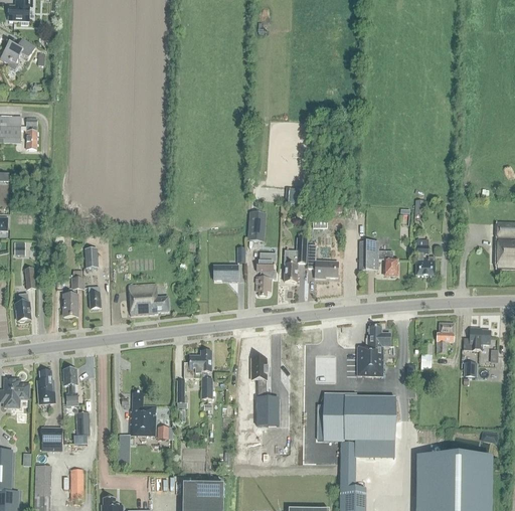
[(20,22),(27,22),(27,19),(28,19),(29,5),(31,5),(31,0),(14,0),(15,4),(9,4),(8,19),(20,19),(20,22)]
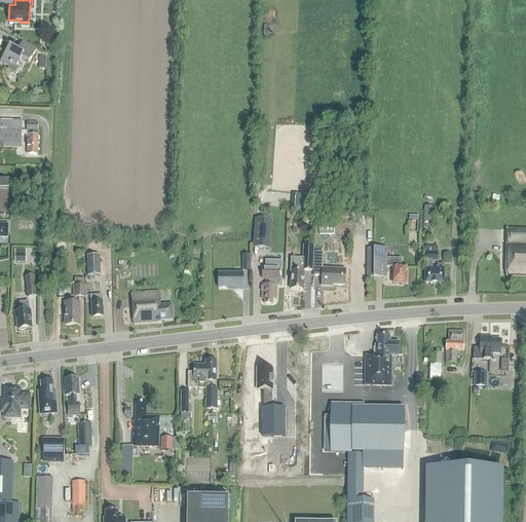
[(16,46),(9,42),(0,57),(0,58),(8,64),(10,61),(11,61),(11,60),(16,63),(21,54),(29,59),(36,47),(22,38),(16,46)]
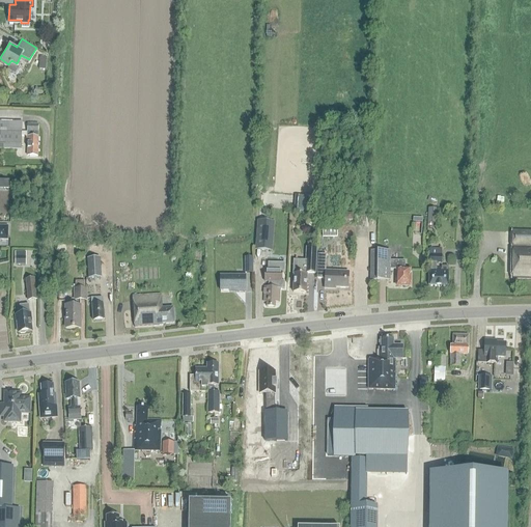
[(21,132),(26,133),(26,139),(27,139),(27,151),(37,151),(38,120),(27,120),(26,129),(22,129),(22,118),(0,117),(0,144),(21,145),(21,132)]
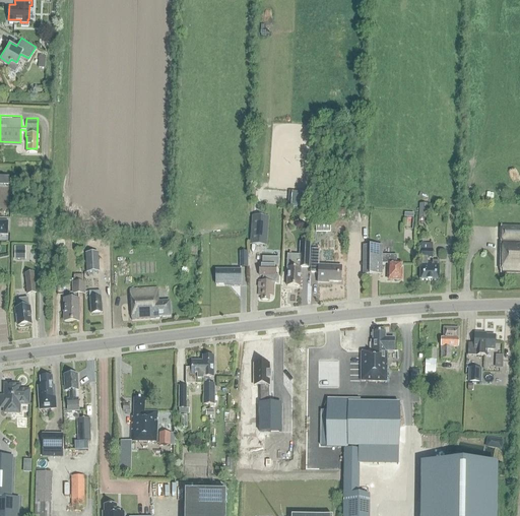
[(309,202),(310,189),(291,187),(289,200),(309,202)]
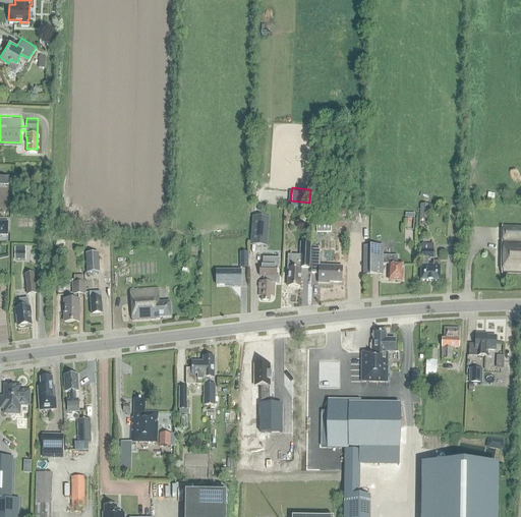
[(418,215),(427,215),(428,200),(419,200),(418,215)]
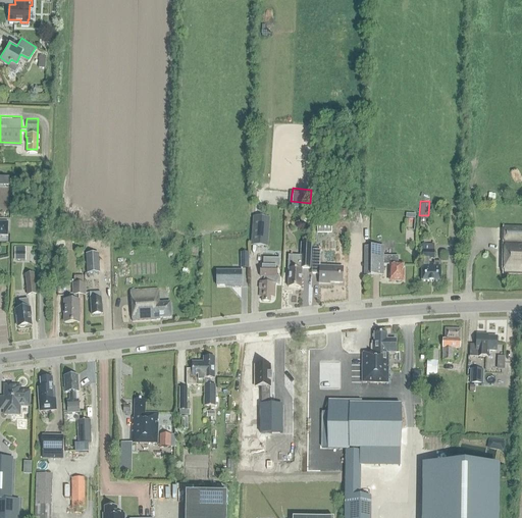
[(265,214),(253,213),(251,242),(263,243),(265,214)]
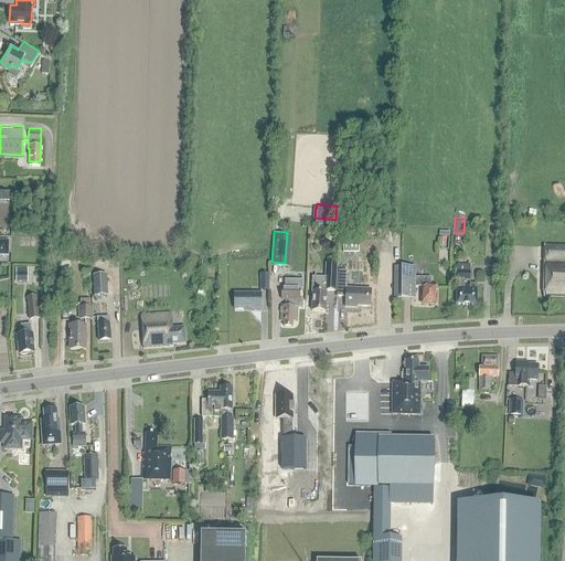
[(342,235),(343,247),(359,247),(359,235),(342,235)]
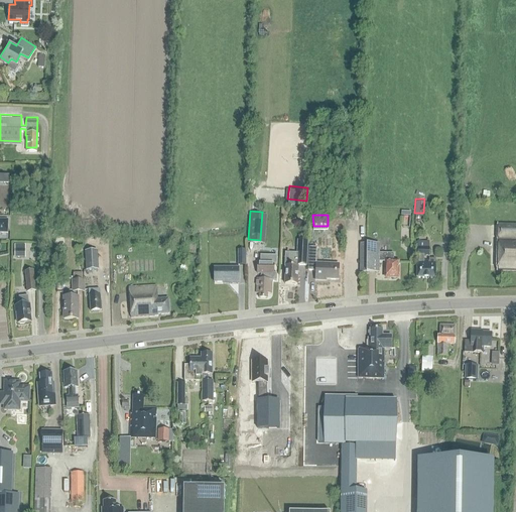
[(515,221),(496,221),(496,267),(515,267),(515,221)]
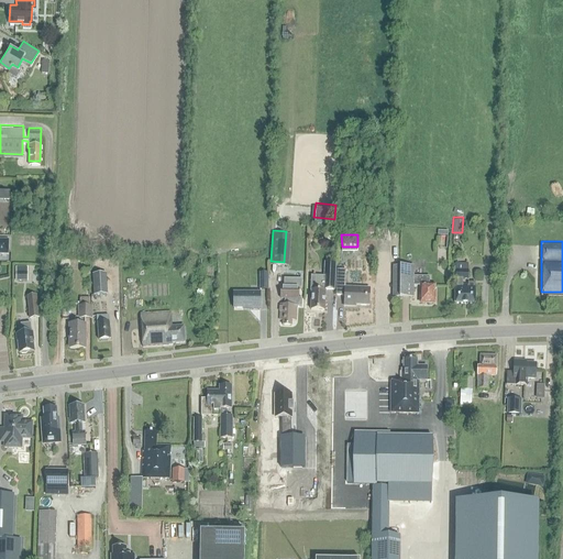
[(310,306),(323,307),(324,285),(334,286),(335,260),(324,259),(323,273),(310,272),(309,288),(311,288),(310,306)]
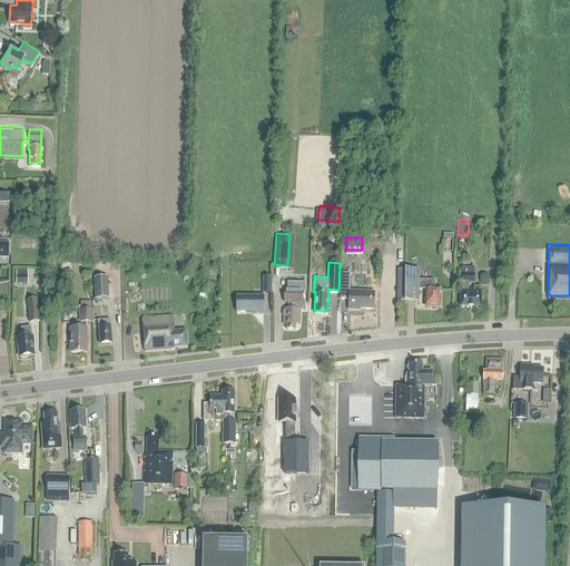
[(481,291),(481,282),(473,282),(473,284),(468,284),(468,279),(473,279),(473,263),(471,263),(461,263),(460,284),(460,291),(460,303),(481,303),(481,291)]
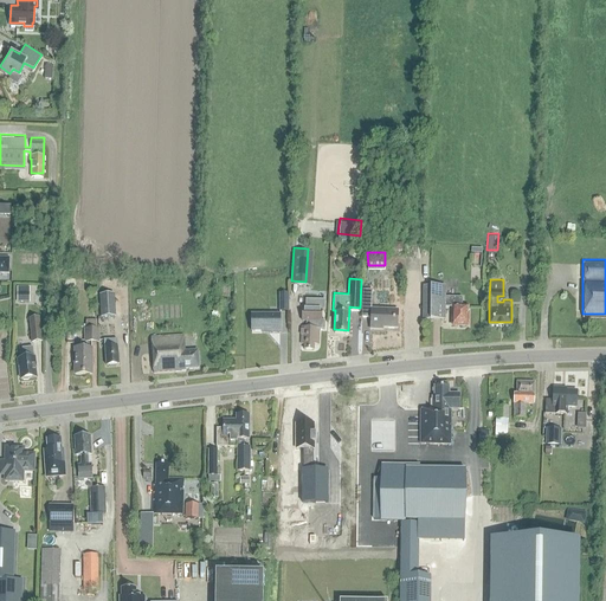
[(444,316),(444,303),(451,303),(451,311),(452,311),(452,322),(468,322),(468,303),(462,303),(462,293),(447,293),(447,290),(444,290),(445,282),(430,282),(430,316),(444,316)]
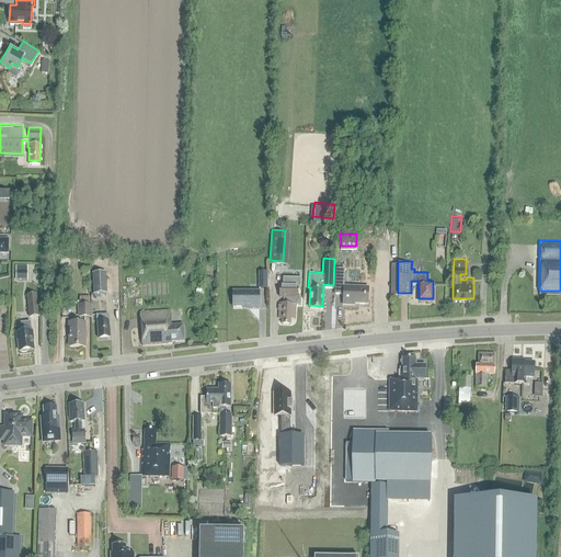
[(15,276),(26,276),(27,262),(15,262),(15,276)]
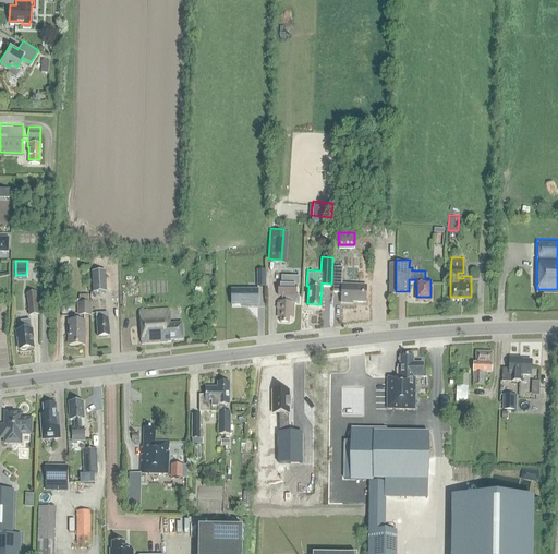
[(365,299),(366,282),(341,281),(342,264),(334,263),(332,289),(341,289),(340,300),(348,300),(348,298),(365,299)]
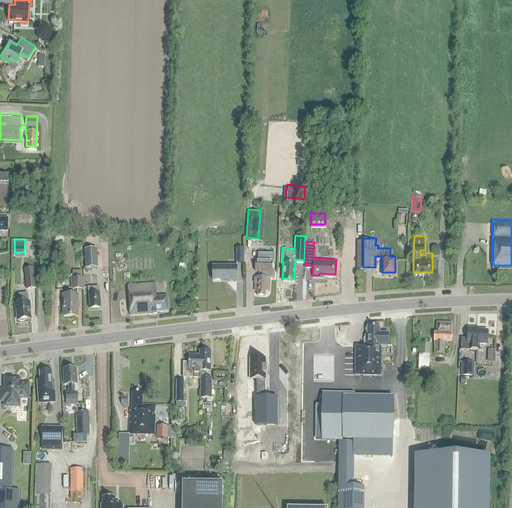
[(235,260),(243,260),(243,244),(235,244),(235,260)]
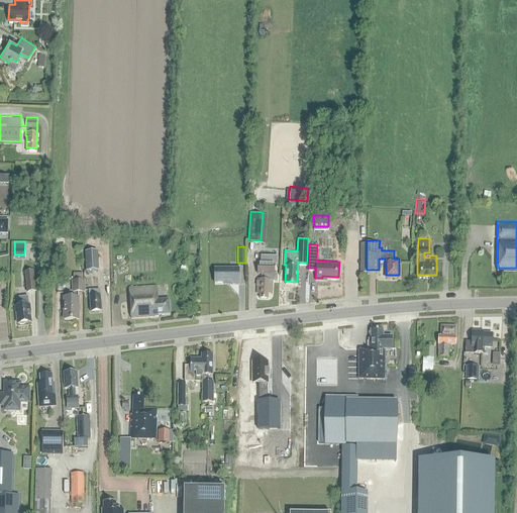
[(99,267),(97,247),(84,248),(86,268),(99,267)]
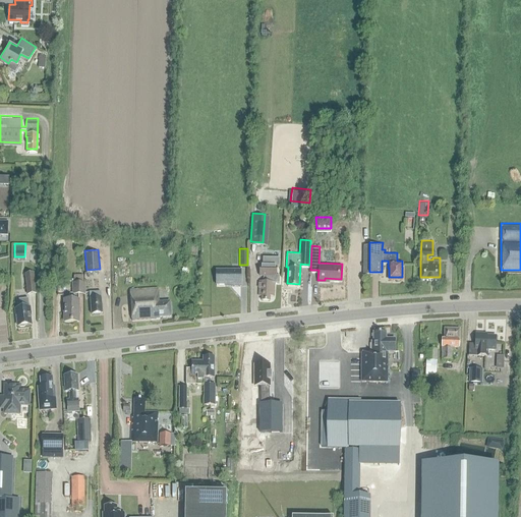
[(276,263),(279,263),(279,253),(262,253),(262,263),(276,263)]
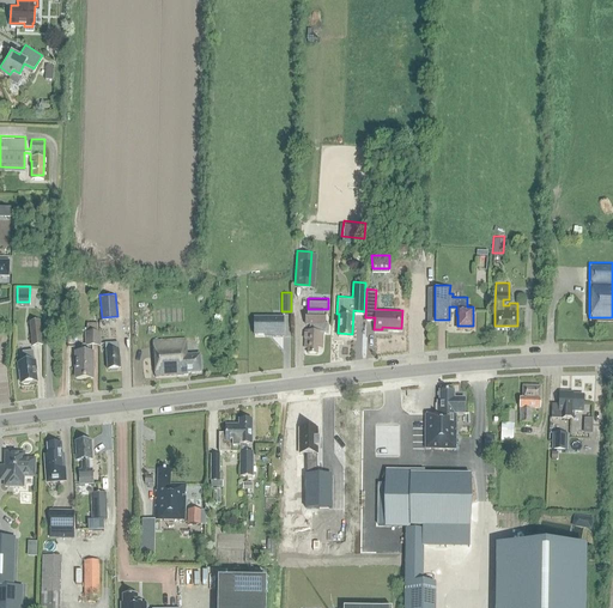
[(308,309),(305,309),(305,321),(311,321),(311,327),(304,327),(304,344),(307,344),(307,350),(317,350),(317,344),(320,344),(321,321),(325,321),(325,309),(308,309)]
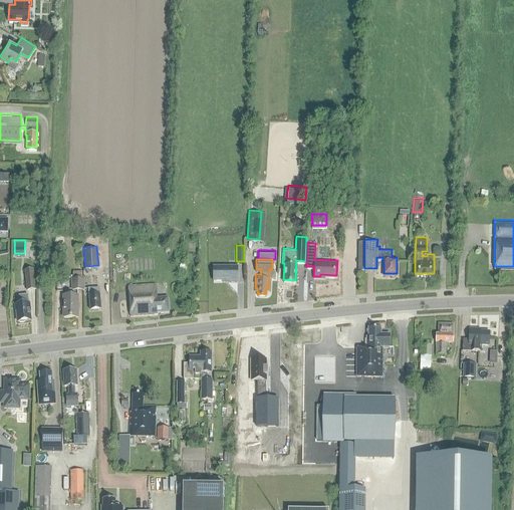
[(213,263),(213,278),(228,278),(228,279),(237,279),(237,263),(213,263)]
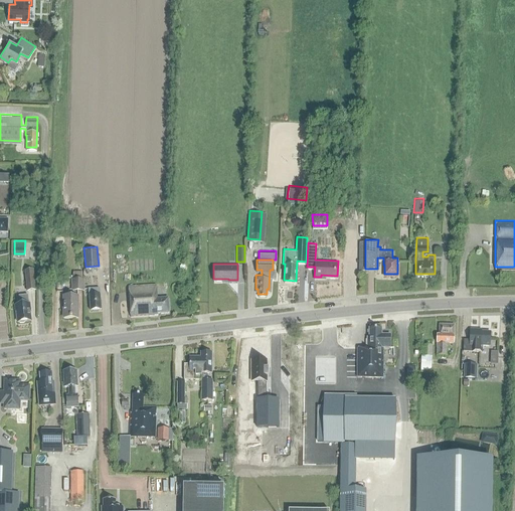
[(35,288),(32,267),(24,268),(26,289),(35,288)]
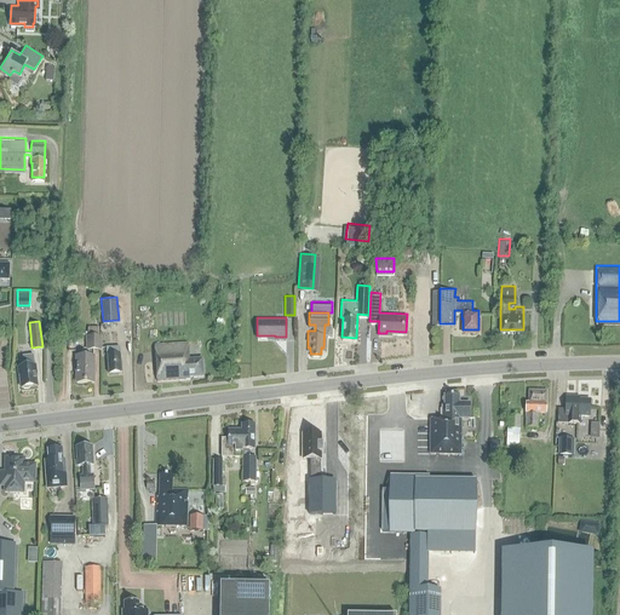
[(76,379),(93,379),(93,346),(101,346),(101,333),(87,333),(87,354),(76,354),(76,379)]
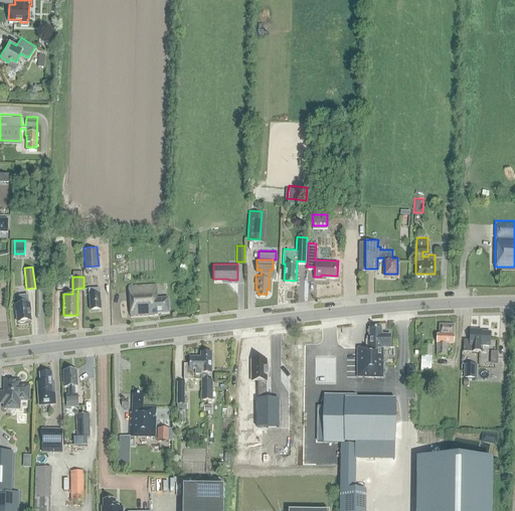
[(128,283),(130,313),(158,311),(157,310),(168,309),(167,295),(156,296),(155,282),(128,283)]
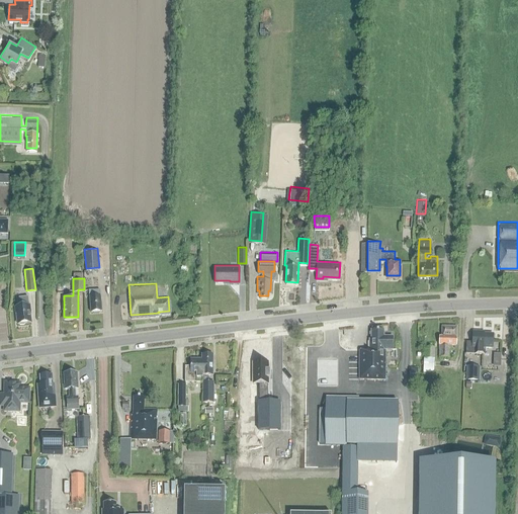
[(99,292),(99,286),(88,287),(88,294),(89,294),(90,310),(101,309),(100,292),(99,292)]
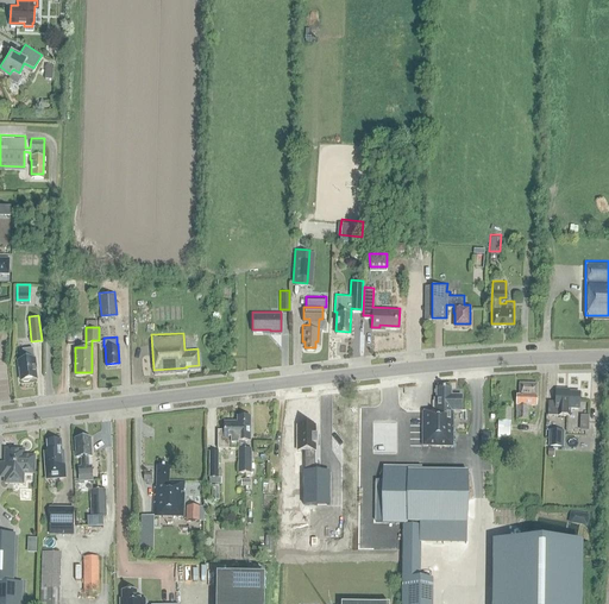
[(33,356),(32,345),(22,346),(23,357),(17,358),(18,364),(19,364),(20,377),(36,376),(35,365),(36,364),(35,356),(33,356)]
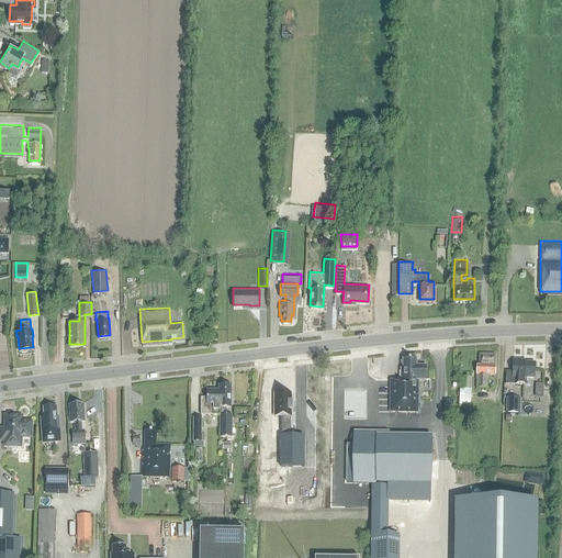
[(487,371),(495,371),(495,350),(479,350),(479,361),(476,361),(475,375),(476,375),(476,383),(487,384),(487,371)]
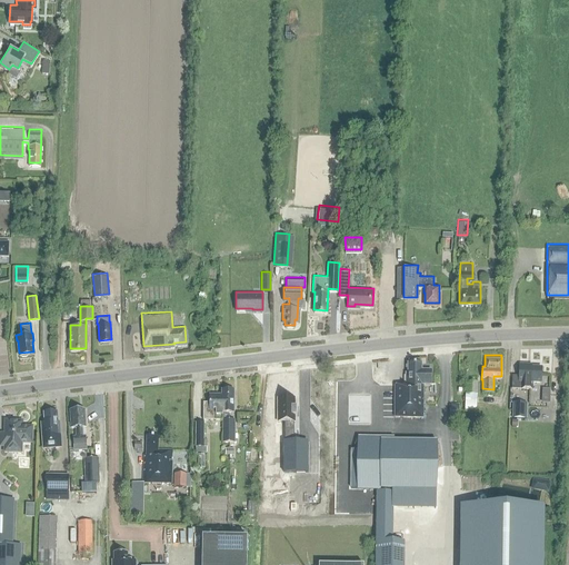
[(395,382),(395,414),(422,414),(422,380),(430,380),(430,366),(420,366),(420,359),(407,359),(407,369),(405,369),(405,379),(403,379),(403,382),(395,382)]
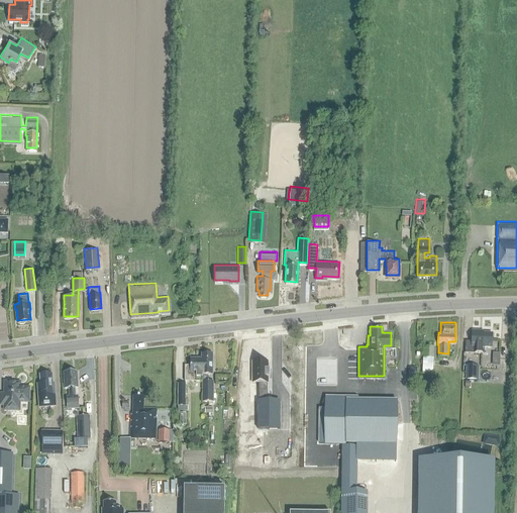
[(492,330),(479,329),(479,327),(472,327),(472,338),(466,338),(464,349),(474,349),(483,350),(484,343),(491,343),(492,330)]
